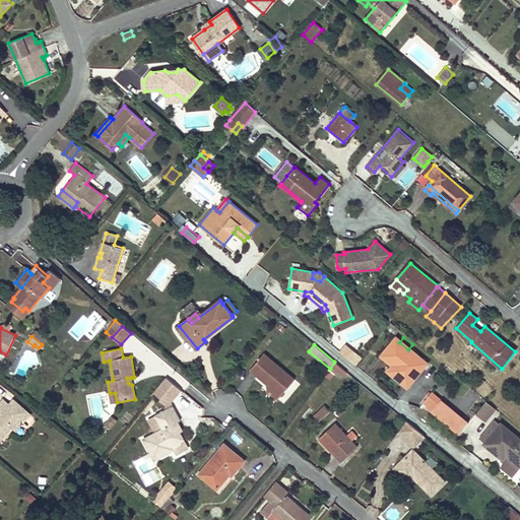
[(349,360),(356,352),(353,350),(347,359),(349,360)]
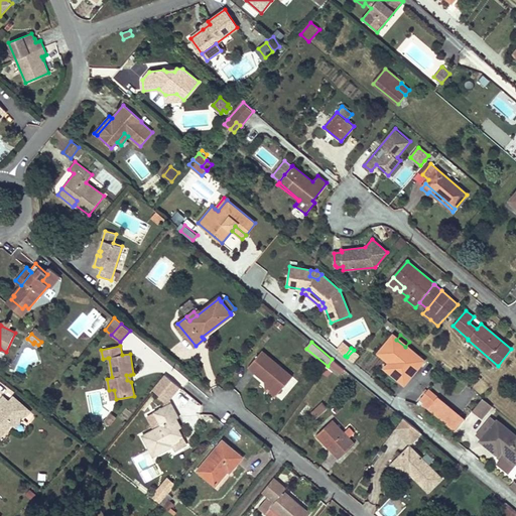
[(353,362),(359,354),(354,350),(347,357),(353,362)]
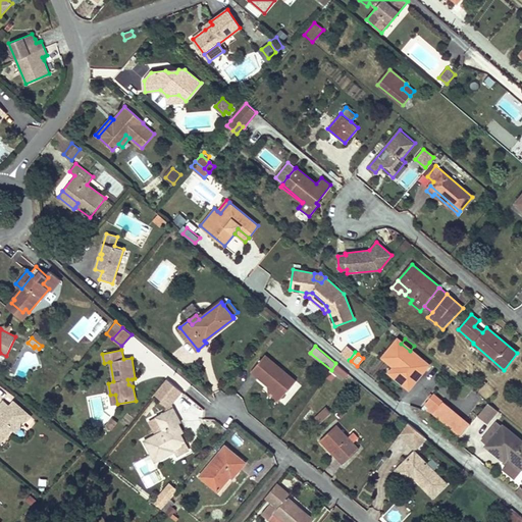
[(296,380),(265,355),(251,371),(270,387),(271,392),(275,392),(282,397),(296,380)]
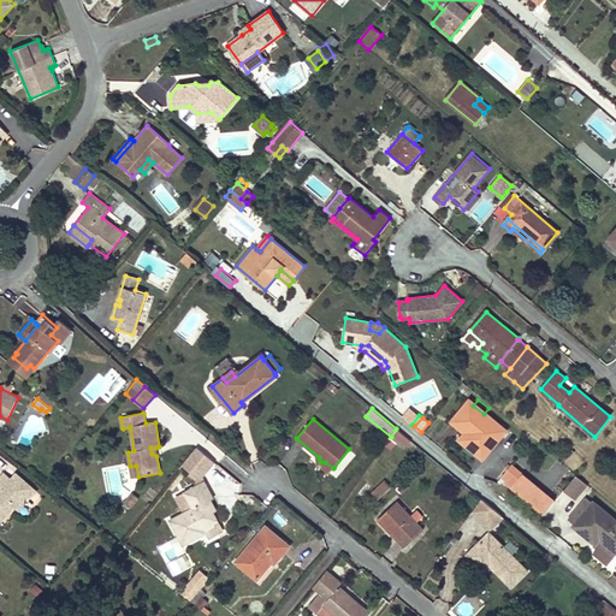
[(410,440),(397,428),(396,428),(391,437),(404,449),(410,440)]
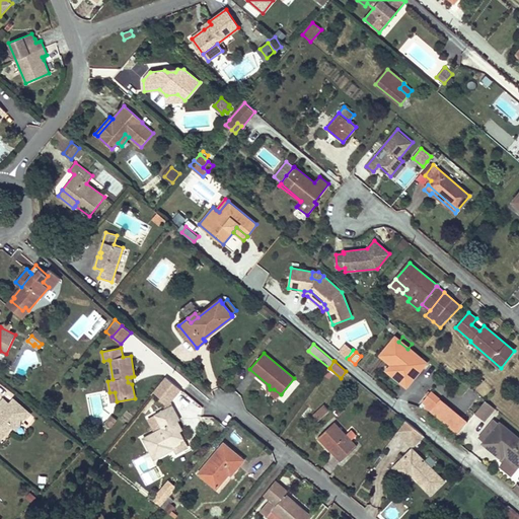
[(180,388),(165,376),(154,389),(169,401),(180,388)]
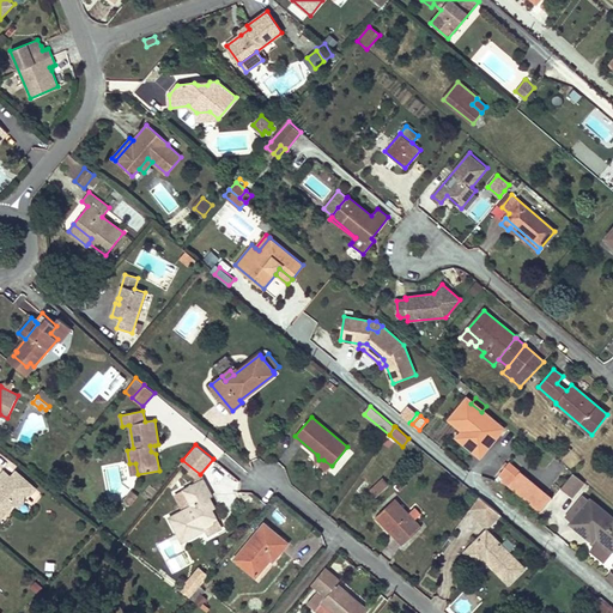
[(0,459),(6,463),(1,468),(12,475),(18,467),(0,454),(0,459)]
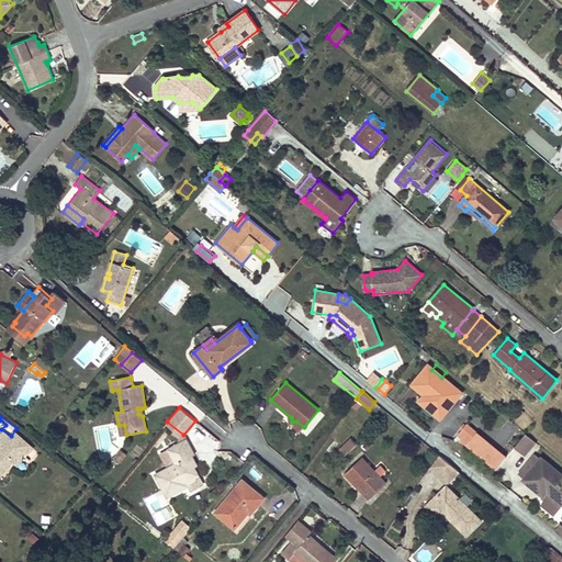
[(304,427),(296,422),(292,422),(290,424),(300,433),(304,427)]
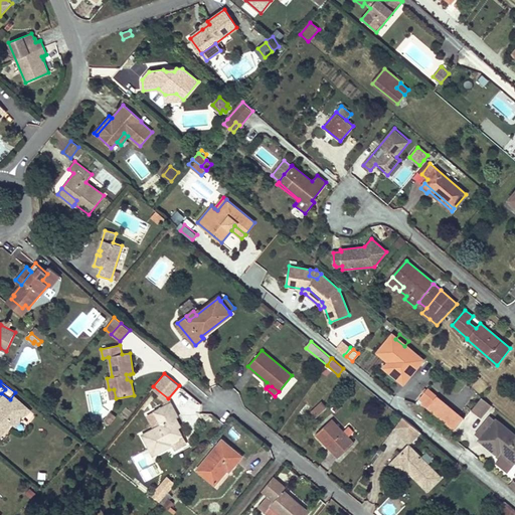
[(464,418),(427,388),(419,398),(423,401),(421,402),(455,430),(464,418)]
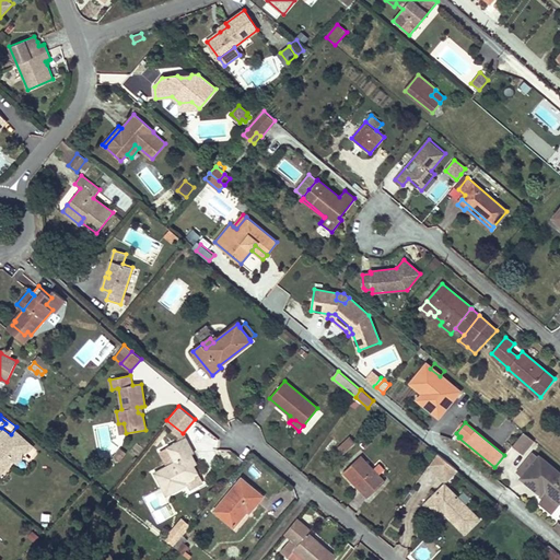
[(14,461),(28,443),(16,433),(13,438),(10,436),(4,431),(0,435),(0,474),(12,459),(14,461)]
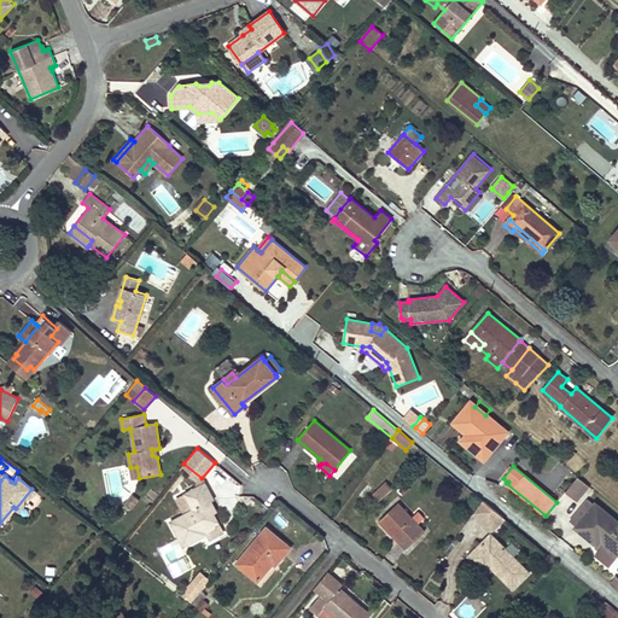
[(566,491),(579,502),(592,487),(578,476),(566,491)]
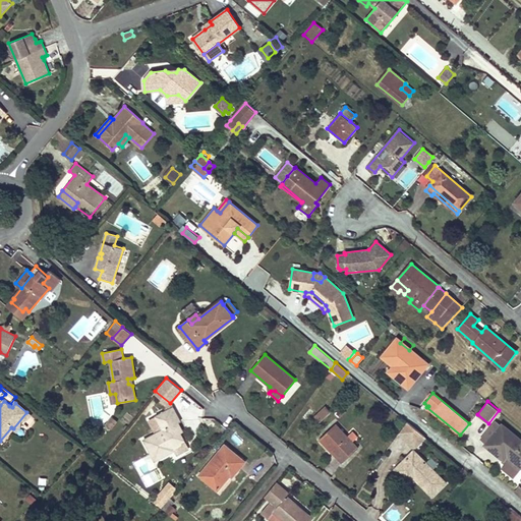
[(319,422),(331,411),(326,406),(314,417),(319,422)]
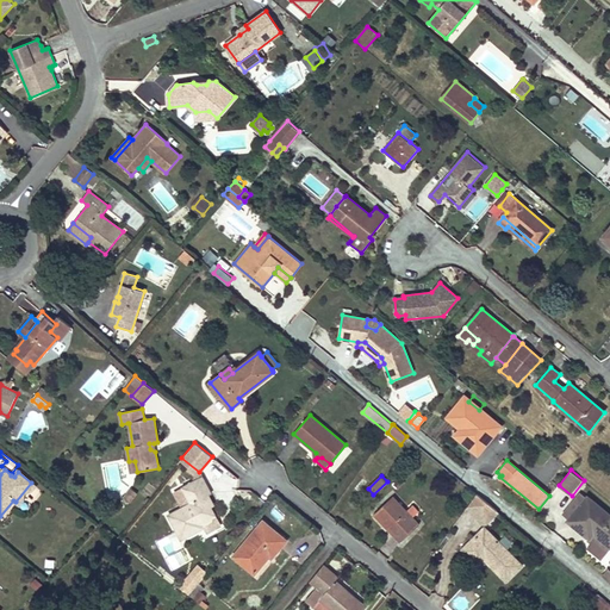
[(194,524),(215,514),(211,506),(205,497),(209,495),(211,493),(203,477),(182,487),(191,503),(168,515),(181,540),(198,531),(194,524)]
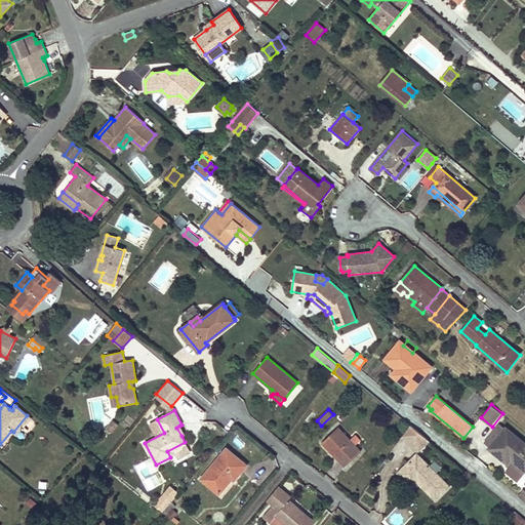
[(26,423),(30,418),(27,415),(13,432),(16,435),(21,429),(22,425),(26,423)]
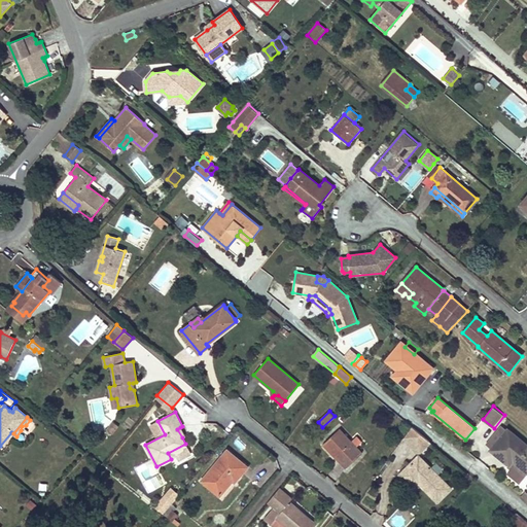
[(112,434),(118,426),(113,422),(107,430),(112,434)]
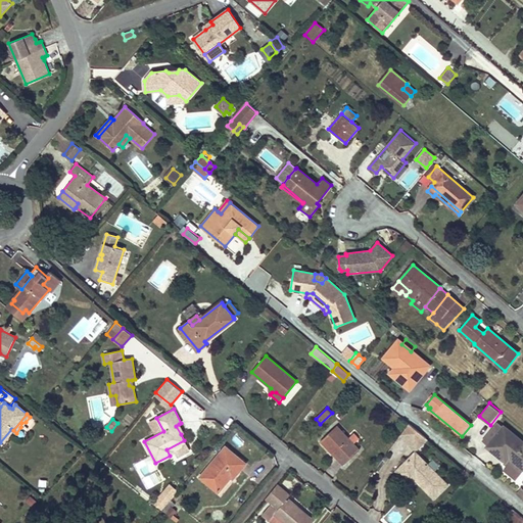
[(426,438),(409,423),(400,434),(416,448),(426,438)]
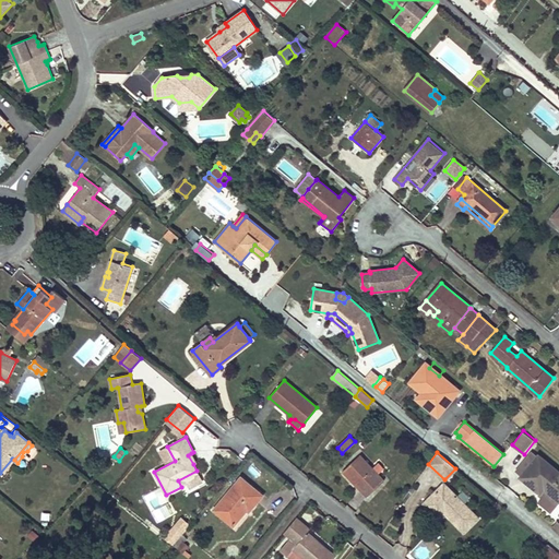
[(522,476),(537,456),(532,452),(516,471),(522,476)]
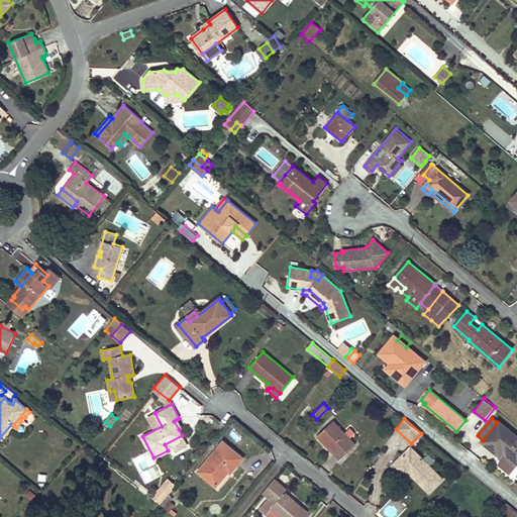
[(355,444),(333,421),(317,436),(339,459),(355,444)]
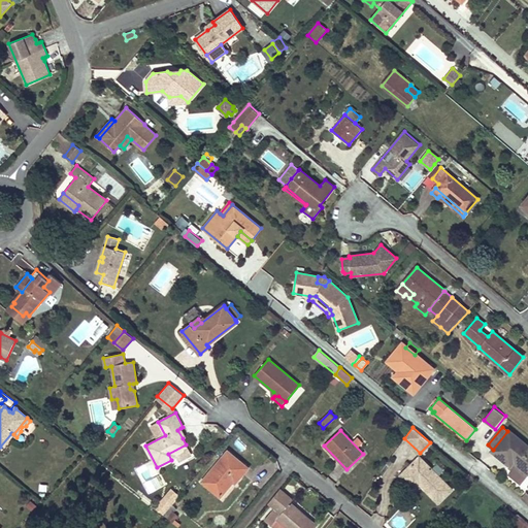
[(527,447),(508,430),(507,431),(493,450),(492,451),(510,465),(515,460),(527,471),(527,447)]
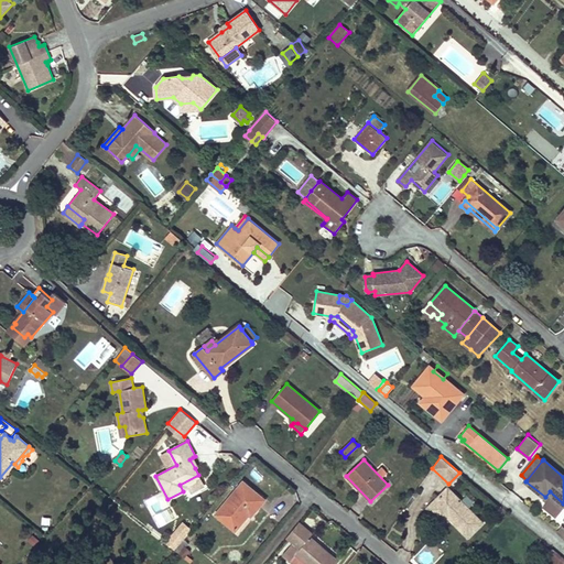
[(381,478),(388,473),(382,466),(376,473),(381,478)]
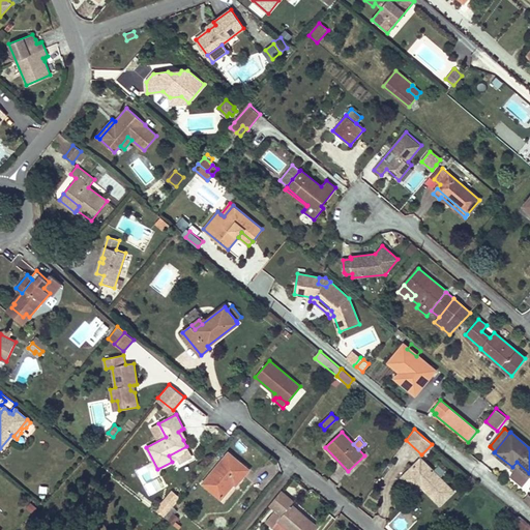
[(176,457),(188,450),(186,446),(169,455),(172,462),(177,459),(176,457)]
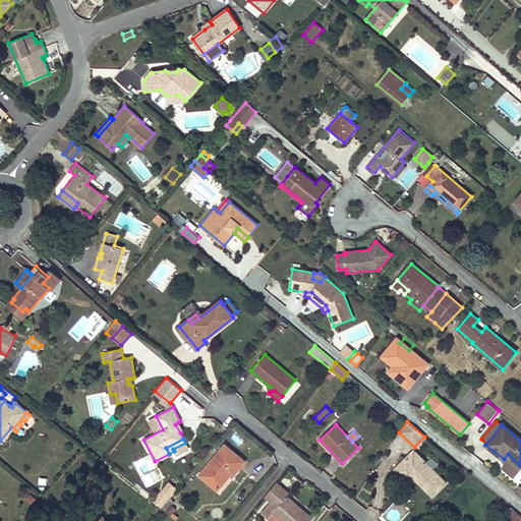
[(232,476),(244,461),(225,445),(199,475),(218,489),(228,476),(227,475),(228,473),(230,474),(232,476)]
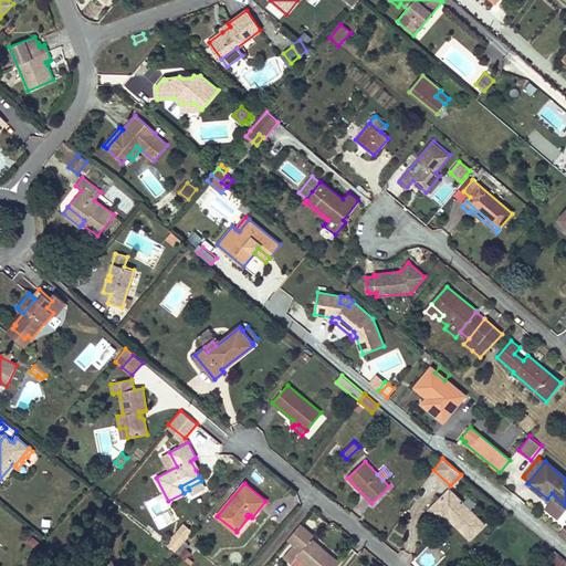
[(484,524),(450,489),(431,506),(447,522),(450,519),(451,517),(454,521),(453,522),(470,540),(484,524)]
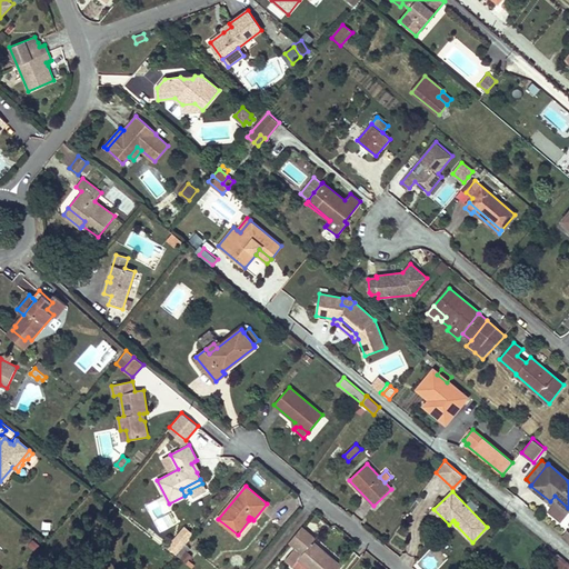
[(145,503),(159,532),(178,523),(163,495),(145,503)]
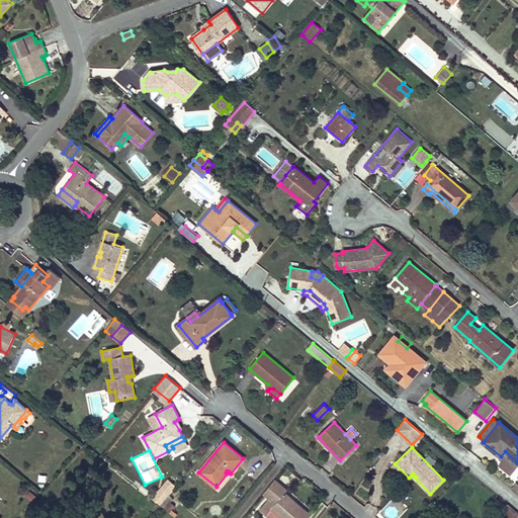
[(517,465),(517,462),(505,451),(501,456),(516,469),(517,465)]
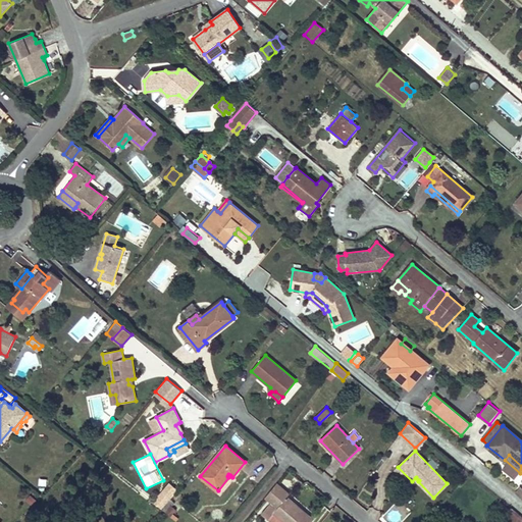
[(412,481),(398,467),(396,470),(409,484),(412,481)]
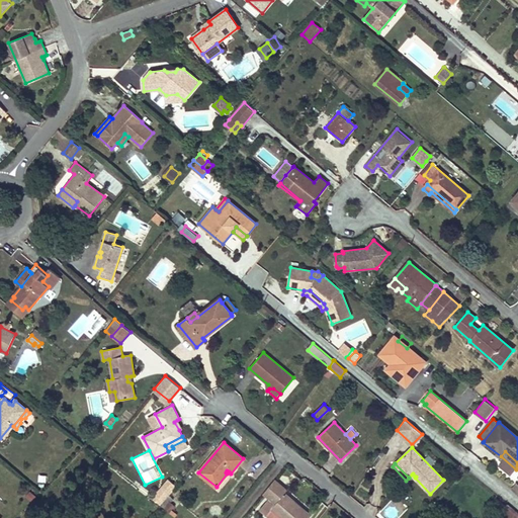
[(284,494),(287,491),(275,480),(263,494),(269,499),(269,498),(276,504),(284,494)]
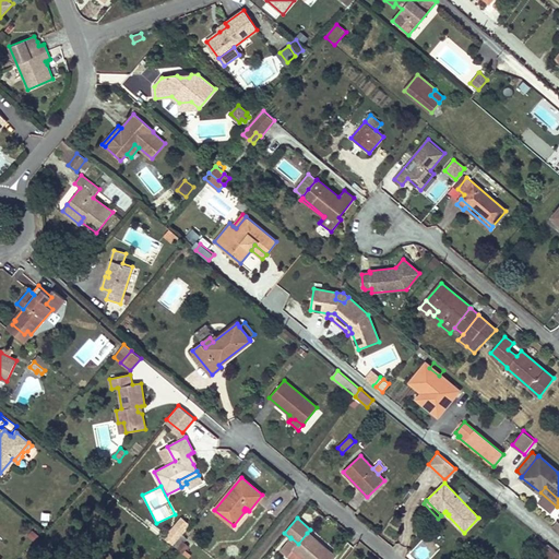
[(181,533),(189,525),(181,519),(174,527),(181,533)]
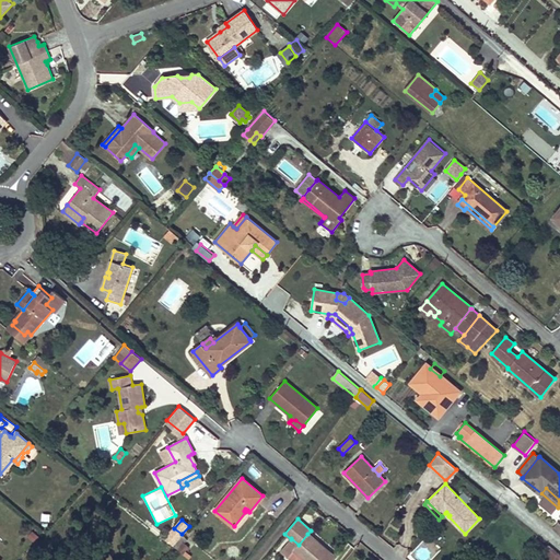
[(333,559),(335,557),(307,534),(299,545),(291,538),(291,539),(281,551),(288,557),(294,550),(304,559),(333,559)]
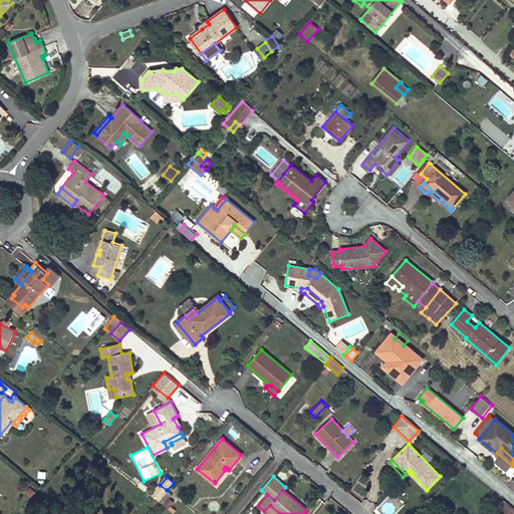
[(173,502),(169,499),(172,495),(168,492),(159,502),(164,505),(164,504),(168,508),(173,502)]
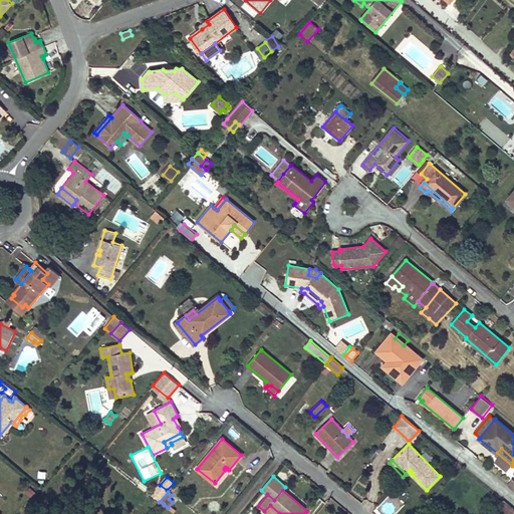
[(513,513),(513,508),(504,501),(499,508),(506,513),(513,513)]
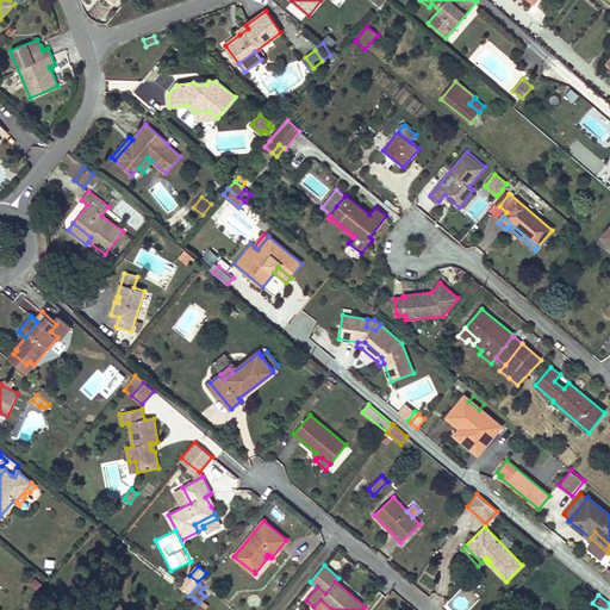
[(331,609),(321,599),(313,607),(317,609),(331,609)]
